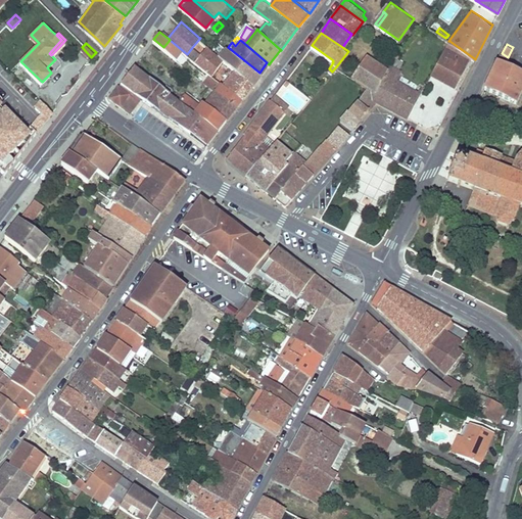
[(224,59),(220,55),(207,45),(201,52),(195,60),(211,74),(211,75),(224,59)]
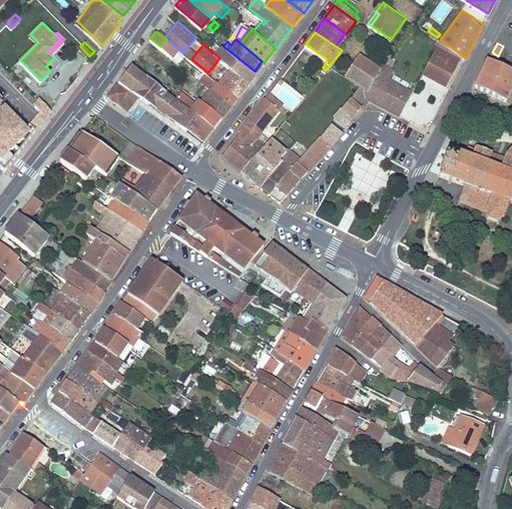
[(197,51),(189,45),(183,53),(191,59),(197,51)]
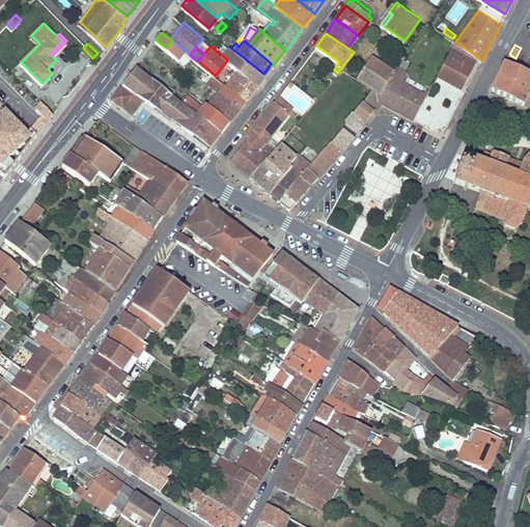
[(263,74),(231,48),(223,56),(227,60),(240,71),(257,86),(266,76),(263,74)]
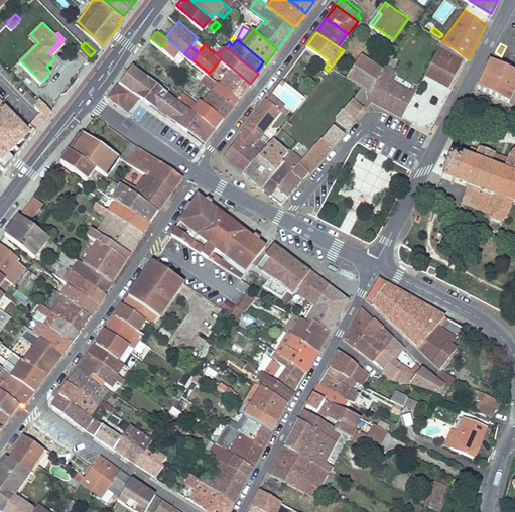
[(449,85),(461,65),(437,51),(426,72),(449,85)]
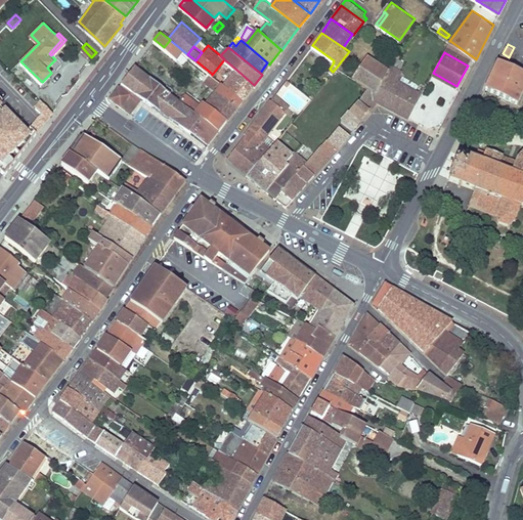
[(377,91),(389,68),(367,53),(353,76),(368,86),(377,91)]
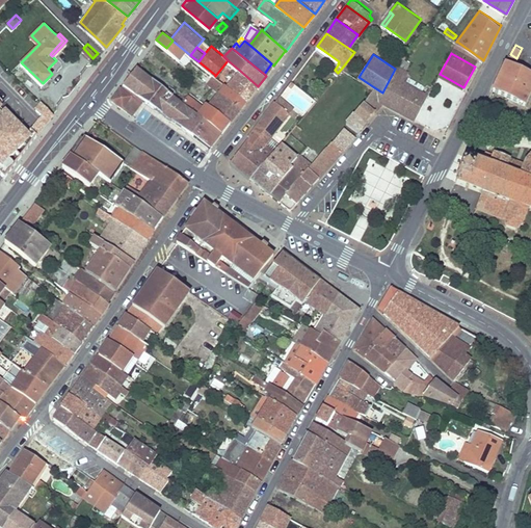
[(365,100),(376,109),(383,101),(416,119),(416,117),(428,94),(404,80),(406,74),(409,70),(406,69),(410,60),(402,56),(395,69),(382,93),(374,87),(365,100)]
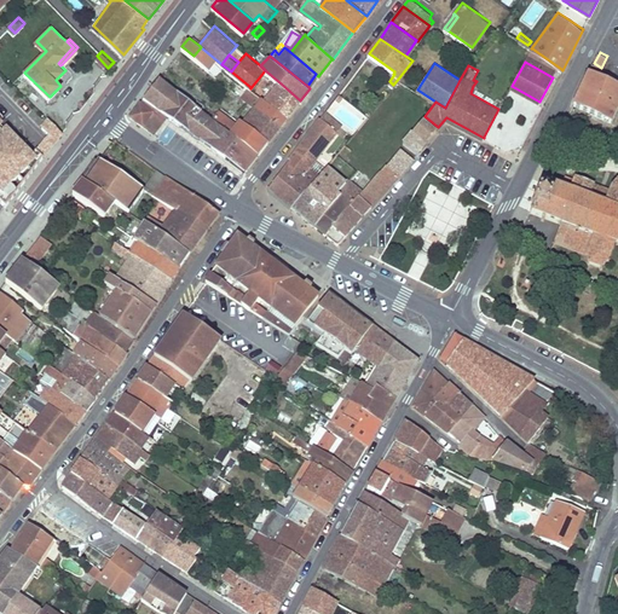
[(617,84),(598,74),(589,70),(573,102),(612,120),(617,106),(617,84)]
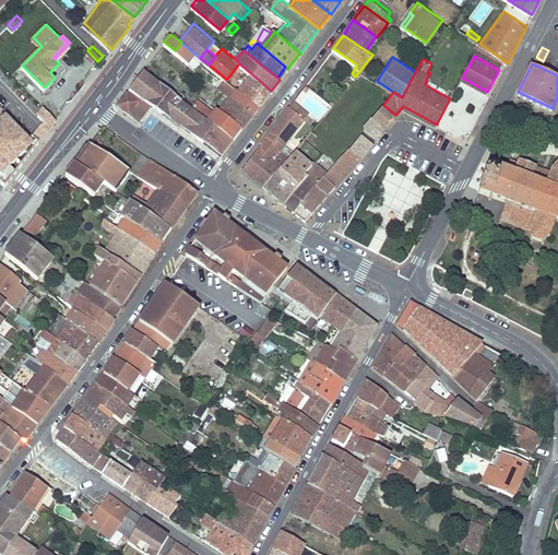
[(277,78),(280,80),(287,69),(285,67),(277,78)]
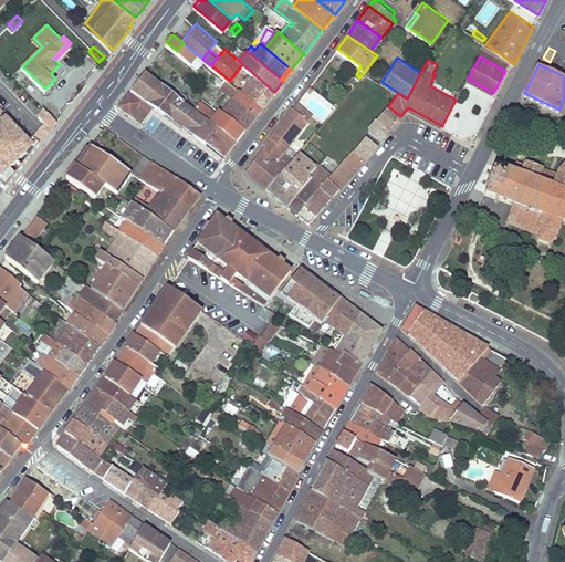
[(178,94),(146,69),(132,89),(154,104),(182,125),(186,122),(174,113),(185,100),(184,97),(178,94)]
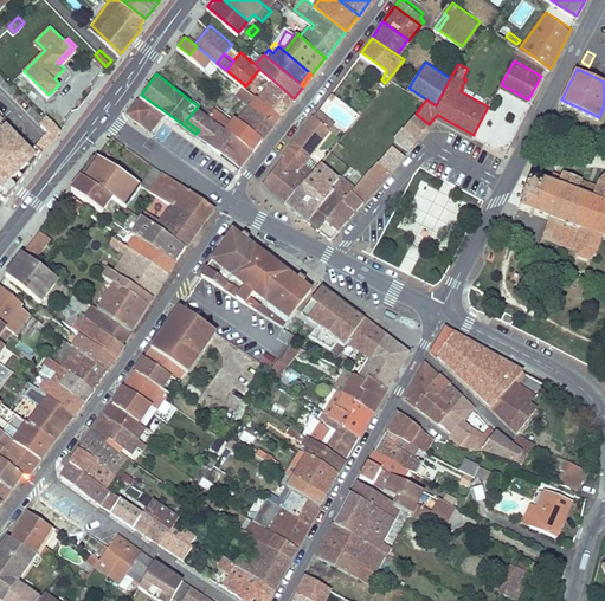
[(259,97),(281,115),(294,98),(274,81),(259,97)]
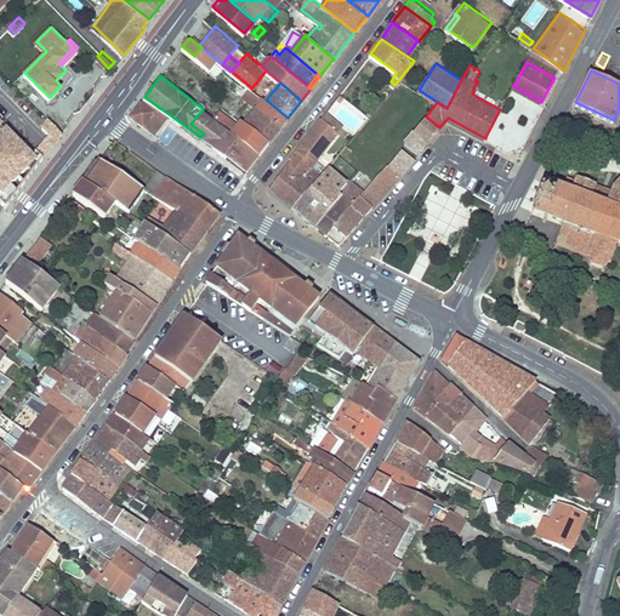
[(500,109),(506,98),(500,95),(498,100),(475,86),(472,93),(500,109)]
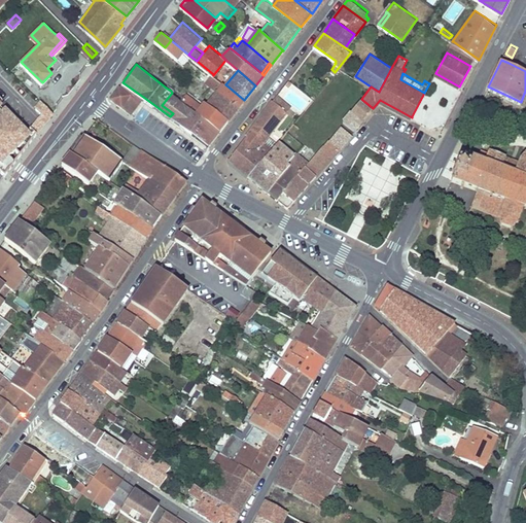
[(244,100),(225,84),(213,75),(213,74),(207,81),(218,90),(239,107),(239,106),(244,100)]
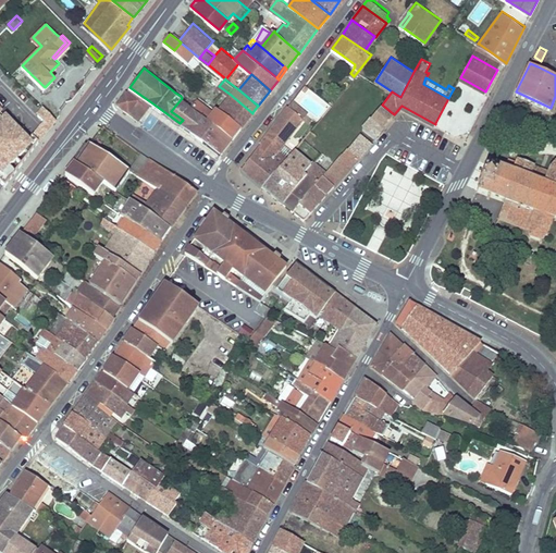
[(151,102),(130,87),(127,90),(118,102),(139,119),(151,102)]
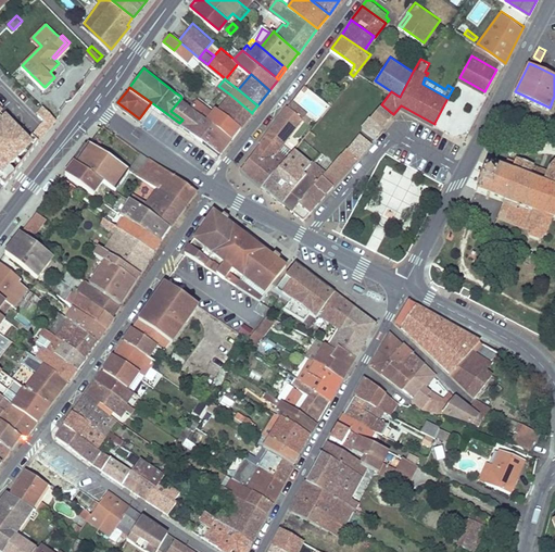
[(252,113),(230,95),(219,109),(241,126),(252,113)]
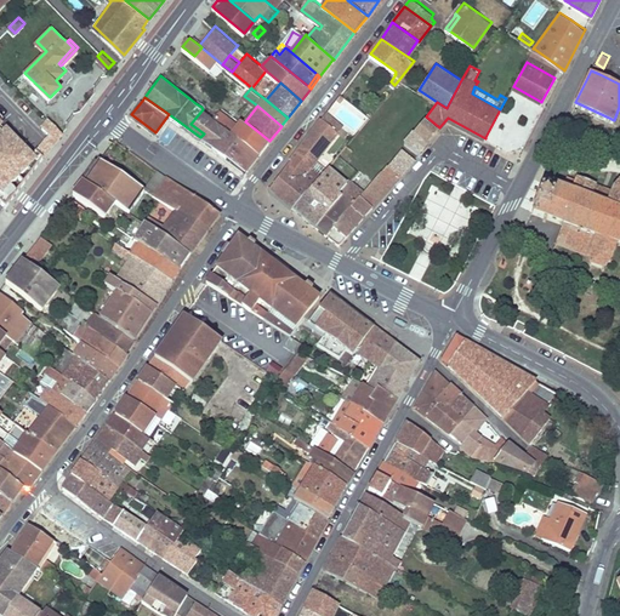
[(220,108),(212,117),(215,118),(260,153),(269,141),(245,121),(243,119),(239,124),(220,108)]
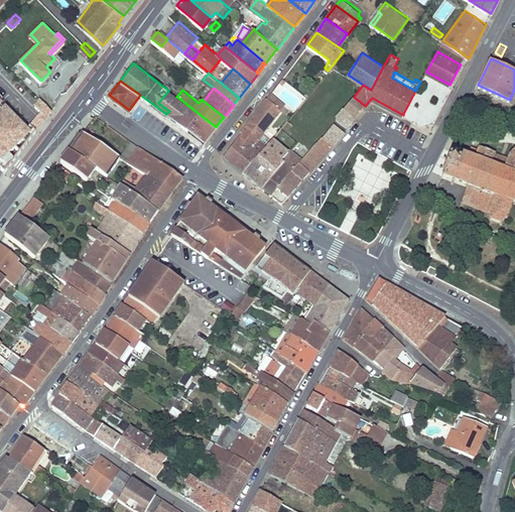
[(266,145),(258,138),(285,103),(272,91),(267,97),(225,154),(244,171),(266,145)]
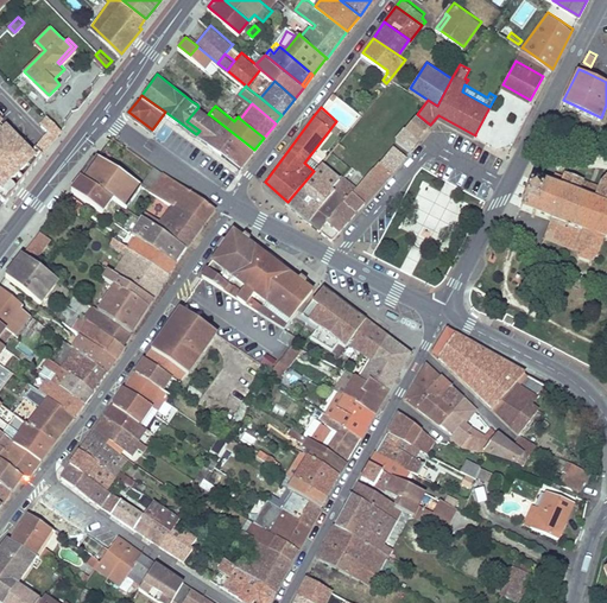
[(48,114),(39,121),(50,132),(31,150),(0,118),(0,190),(2,192),(64,131),(48,114)]
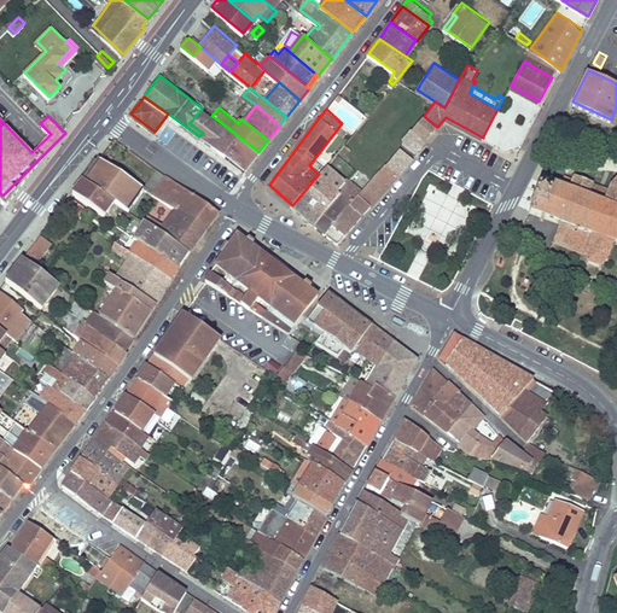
[(437,127),(424,116),(412,129),(425,141),(426,140),(428,140),(428,139),(436,129),(437,129),(436,128),(437,127)]
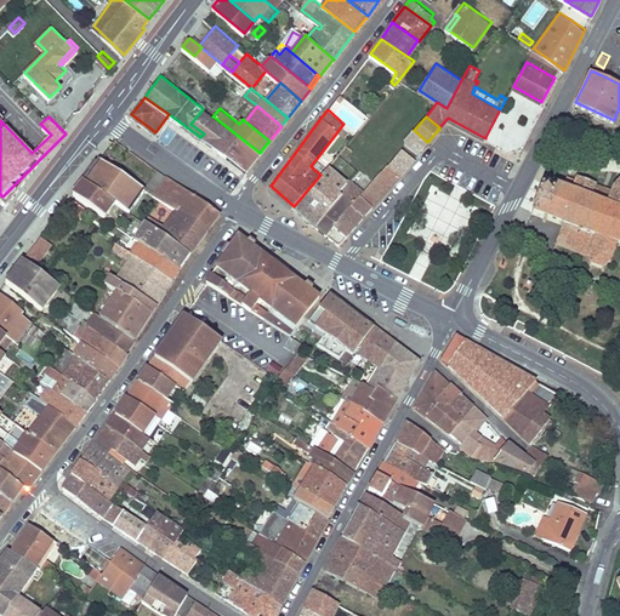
[(204,133),(200,137),(248,170),(260,153),(215,118),(204,133)]
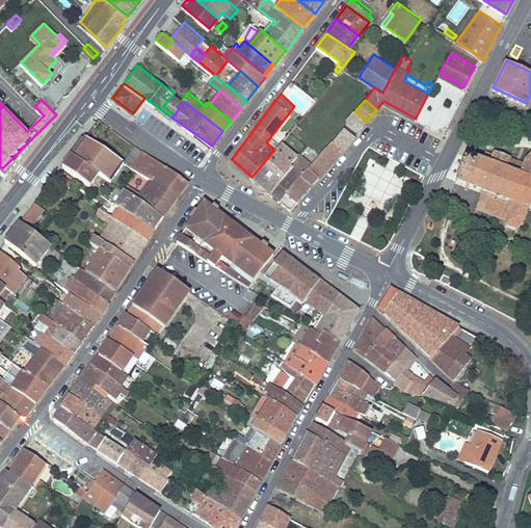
[(366,122),(354,111),(347,121),(359,130),(366,122)]
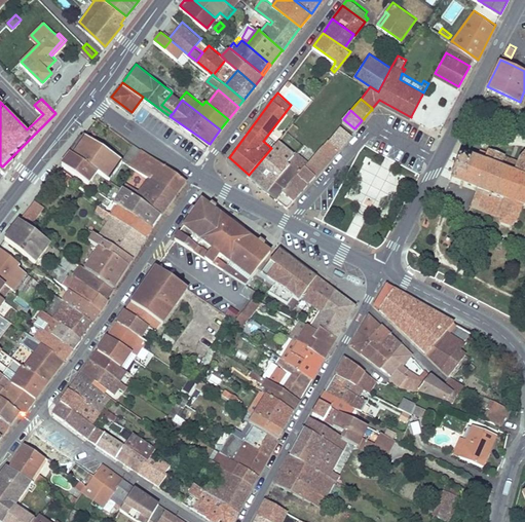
[(305,164),(315,174),(339,147),(333,143),(338,136),(344,141),(351,133),(341,124),(329,139),(328,139),(323,144),(308,160),(305,164)]
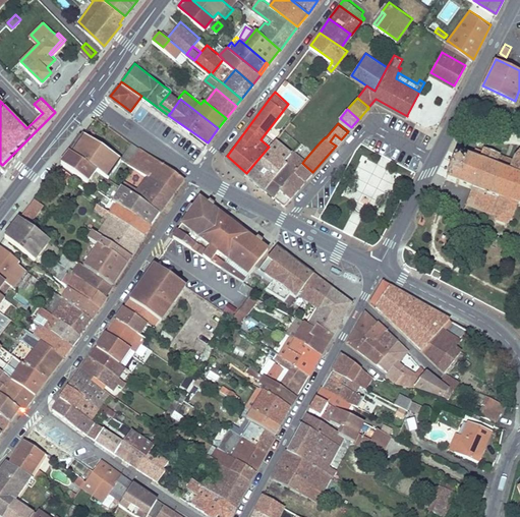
[(90,135),(83,131),(71,149),(110,176),(122,157),(90,135)]
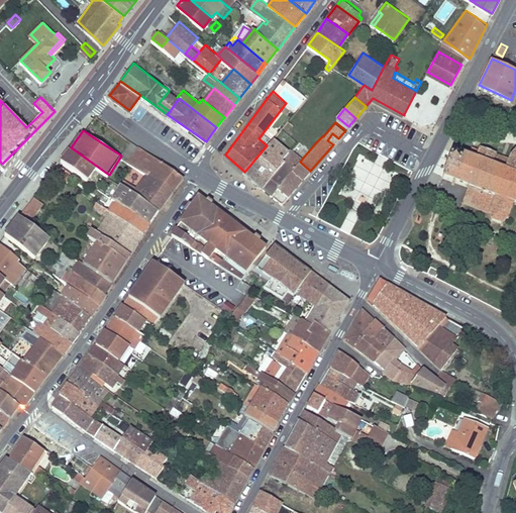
[(267,145),(244,172),(264,187),(286,161),(284,159),(290,150),(274,136),(267,145)]
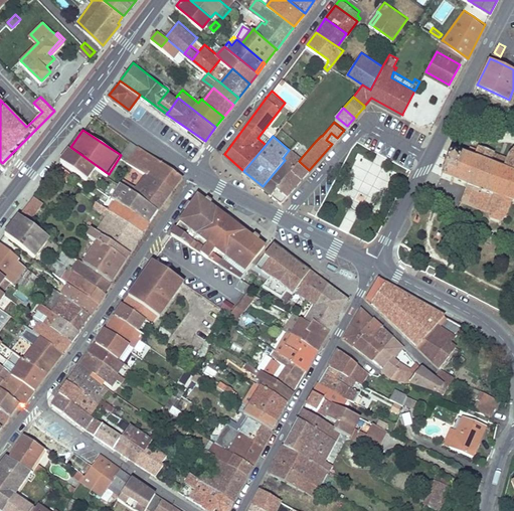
[(133,139),(121,155),(147,172),(148,173),(151,169),(173,187),(182,175),(140,144),(133,139)]
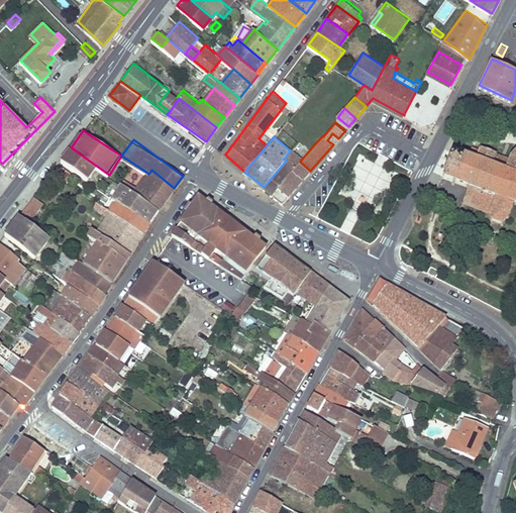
[(445,169),(443,175),(453,178),(452,181),(454,182),(455,179),(470,184),(463,200),(477,205),(493,210),(492,215),(491,217),(491,218),(493,217),(501,220),(502,222),(504,221),(503,220),(508,214),(509,215),(510,214),(508,213),(511,204),(513,204),(515,200),(515,147),(511,154),(510,156),(481,144),(479,147),(473,145),(470,152),(466,151),(467,149),(465,148),(463,151),(453,147),(451,154),(449,152),(448,157),(449,159),(447,164),(445,164),(443,168),(445,169)]
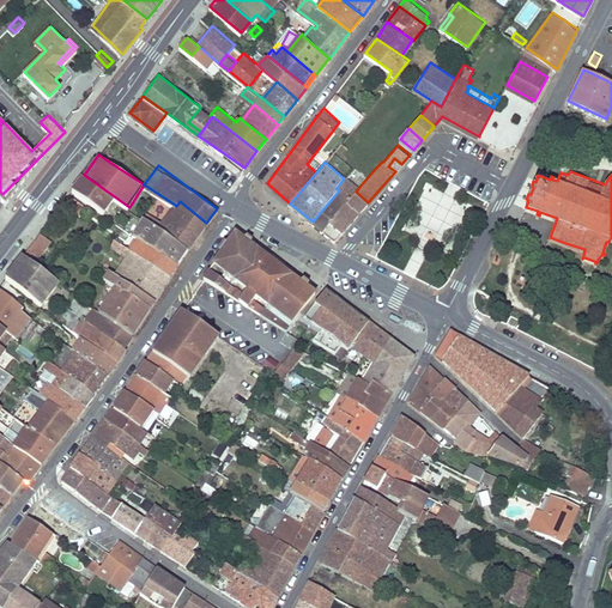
[(73,188),(73,189),(104,211),(114,198),(83,176),(76,186),(73,188)]
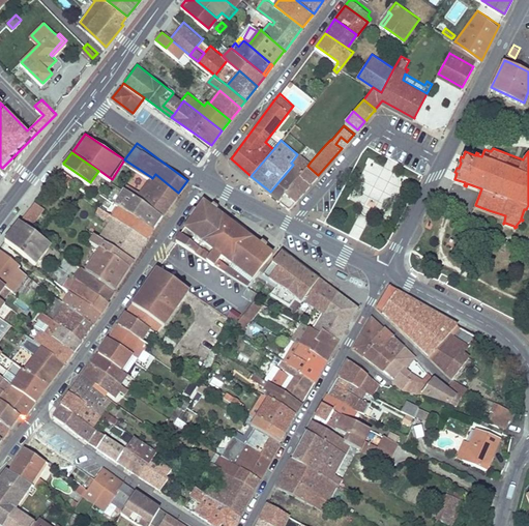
[(311,162),(299,153),(297,154),(291,163),(293,165),(270,192),(280,200),(290,207),(296,201),(318,175),(307,166),(311,162)]
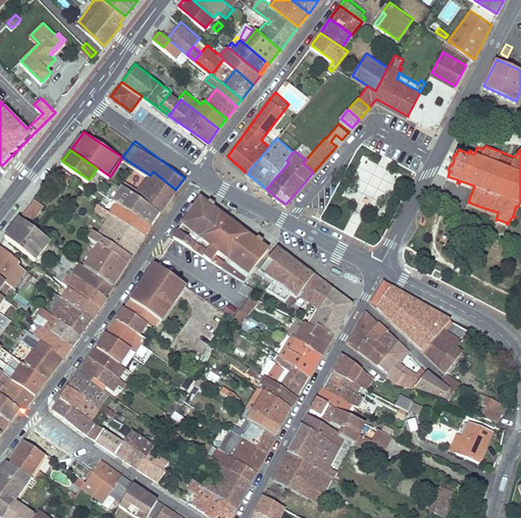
[(73,173),(60,164),(55,171),(57,172),(60,174),(68,180),(73,173)]
